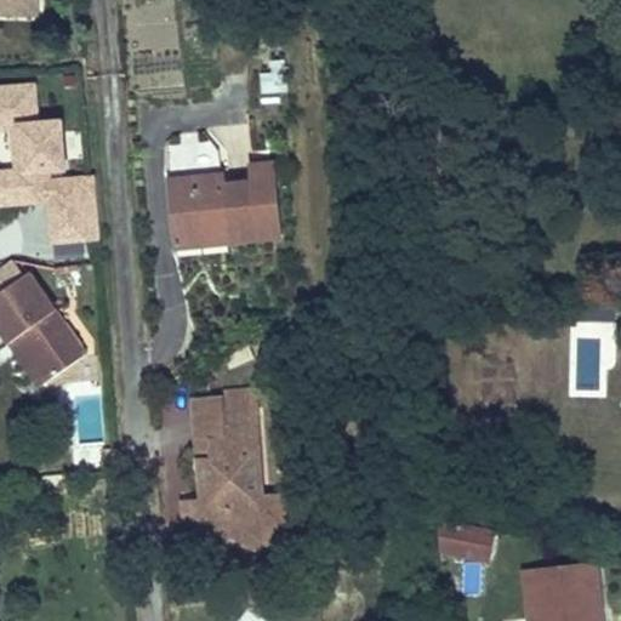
[(0,13),(38,15),(36,0),(15,0),(15,6),(0,6),(0,13)]
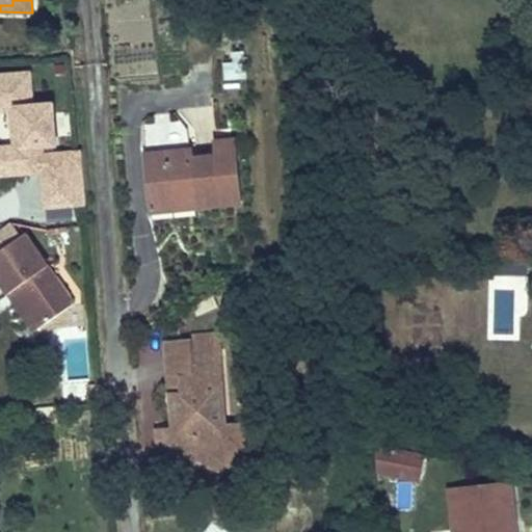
[(244,79),(244,52),(227,52),(227,80),(244,79)]
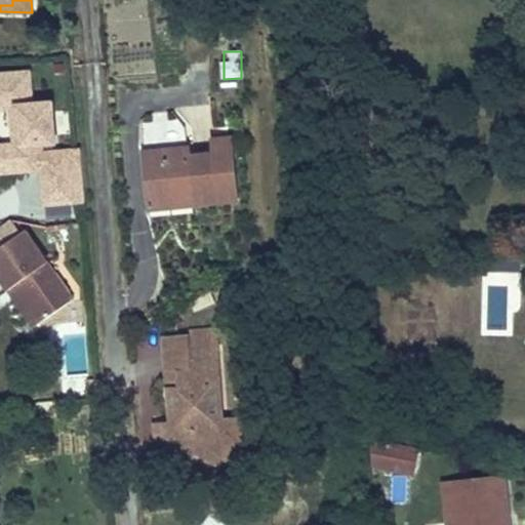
[(32,104),(29,71),(0,72),(0,174),(41,171),(43,205),(86,202),(81,148),(57,150),(53,102),(32,104)]
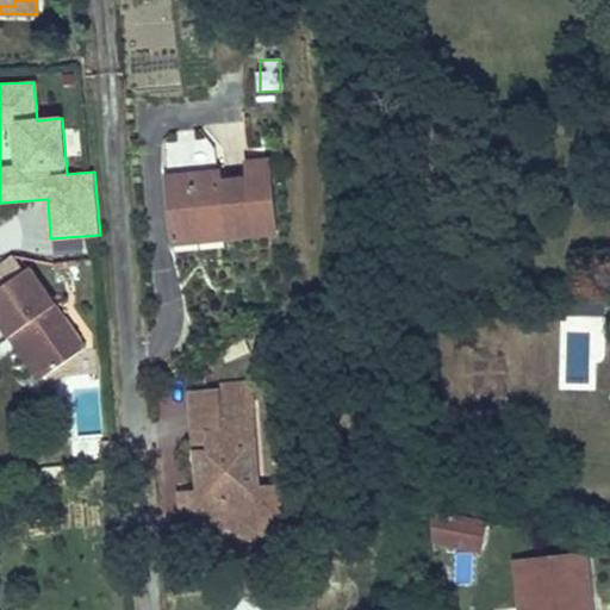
[(222,221),(224,238),(275,232),(268,161),(248,163),(250,179),(219,182),(218,173),(168,178),(173,225),(222,221)]
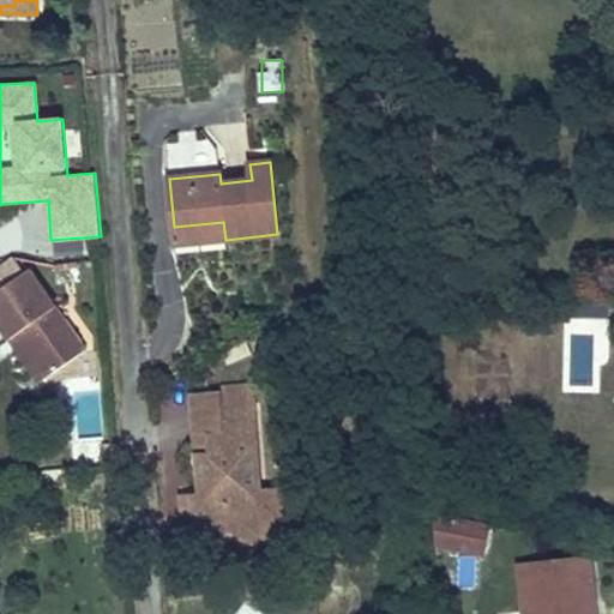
[(176,245),(226,240),(223,222),(174,227),(176,245)]
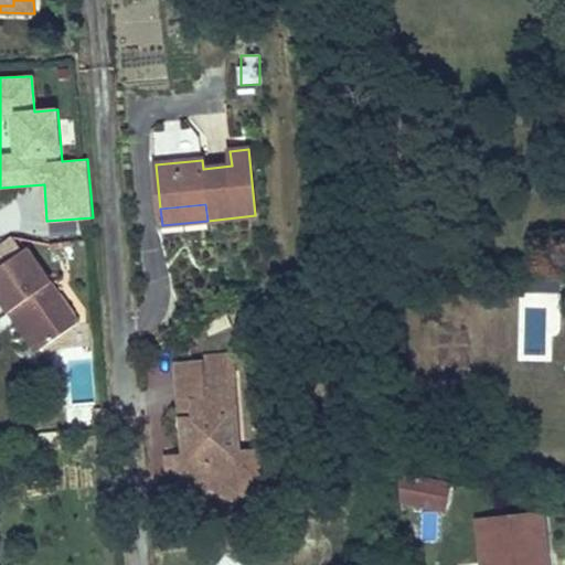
[(0,245),(0,267),(22,253),(11,237),(0,245)]
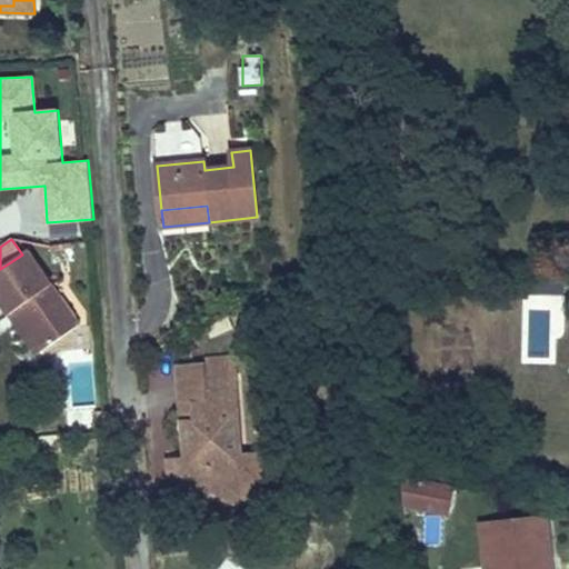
[(27,251),(0,269),(0,299),(10,315),(23,306),(29,315),(21,320),(43,351),(80,326),(27,251)]
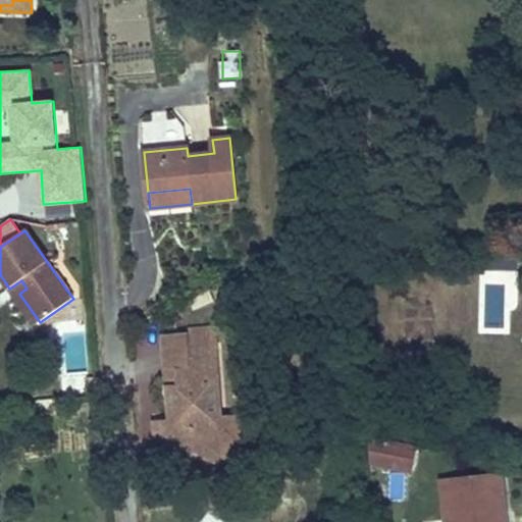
[(492,271),(508,271),(508,256),(492,256),(492,271)]
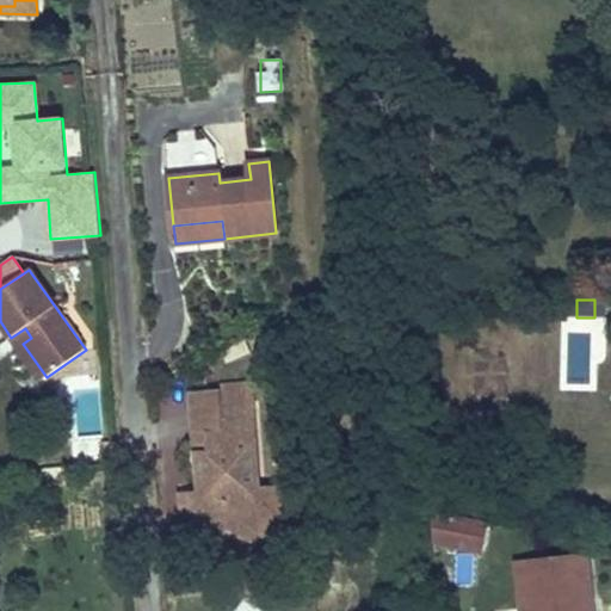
[(210,452),(196,452),(199,492),(179,494),(181,512),(195,511),(217,531),(233,530),(233,532),(244,542),(255,541),(266,530),(264,513),(267,510),(282,508),(281,487),(260,489),(255,427),(246,429),(245,414),(254,413),(253,387),(220,390),(223,432),(208,432),(210,452)]
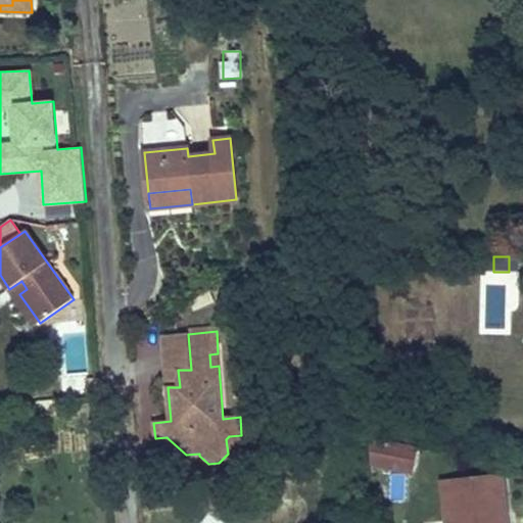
[(163,335),(168,387),(180,387),(178,370),(191,370),(188,334),(163,335)]
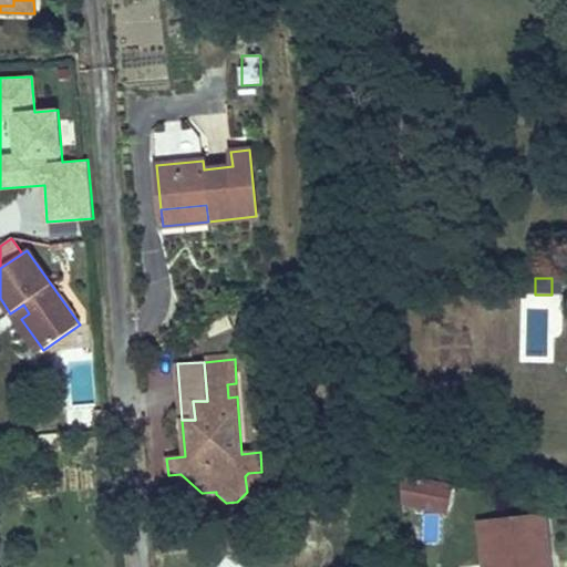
[(402,506),(449,514),(454,486),(401,476),(402,506)]
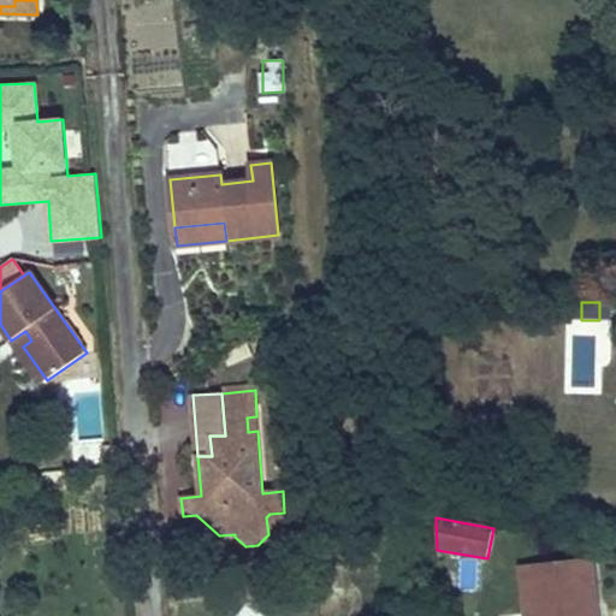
[(538,614),(526,615),(525,615),(582,615),(584,614),(598,612),(592,560),(532,566),(538,614)]
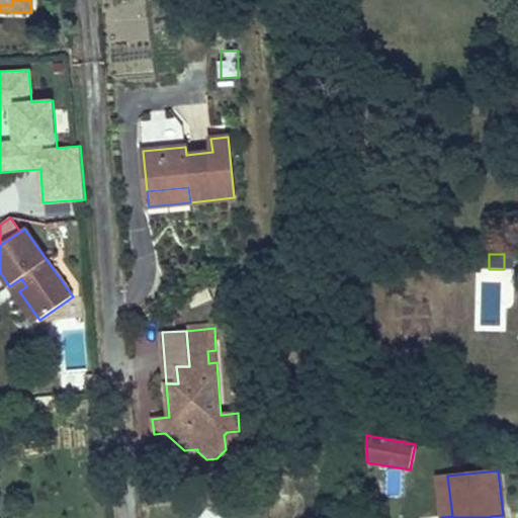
[(437,477),(442,517),(452,516),(447,476),(437,477)]
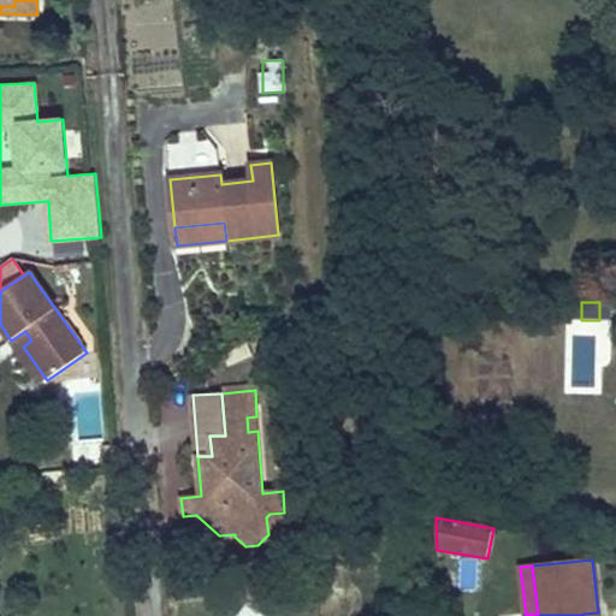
[(300,599),(289,600),(290,611),(301,609),(300,599)]
